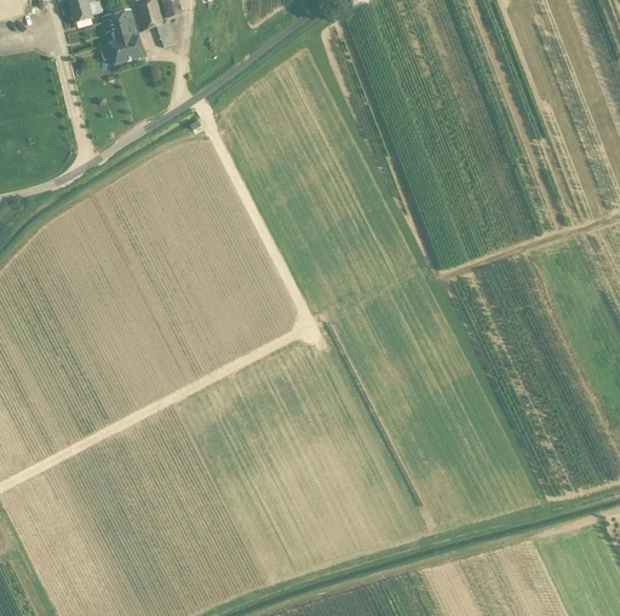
[(72,0),(68,1),(74,22),(91,17),(92,16),(92,13),(103,10),(99,0),(96,0),(72,0)]
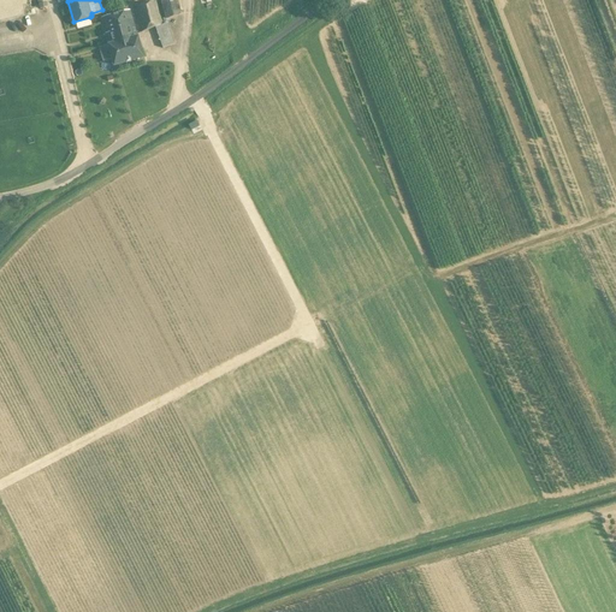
[(136,3),(132,4),(140,30),(154,25),(163,46),(175,41),(166,19),(161,22),(158,6),(157,0),(144,0),(136,3)]
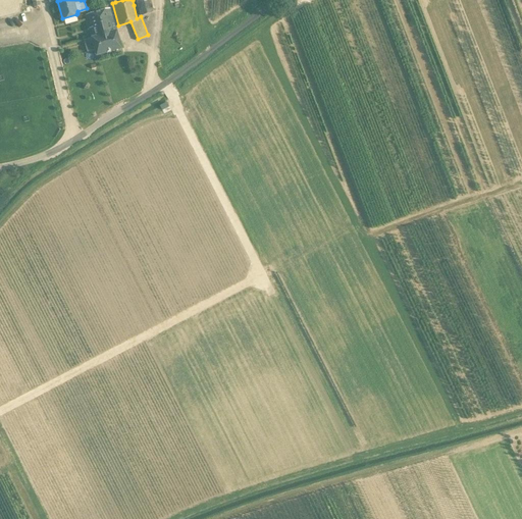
[(136,0),(140,14),(154,10),(151,0),(136,0)]
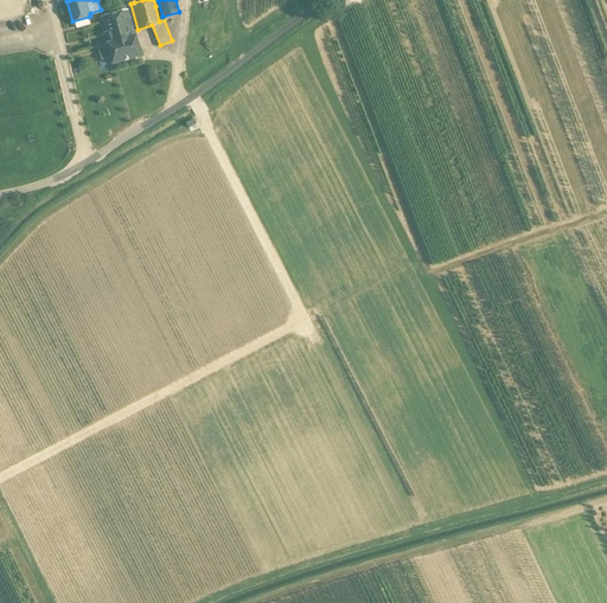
[(128,7),(100,14),(107,40),(135,32),(128,7)]
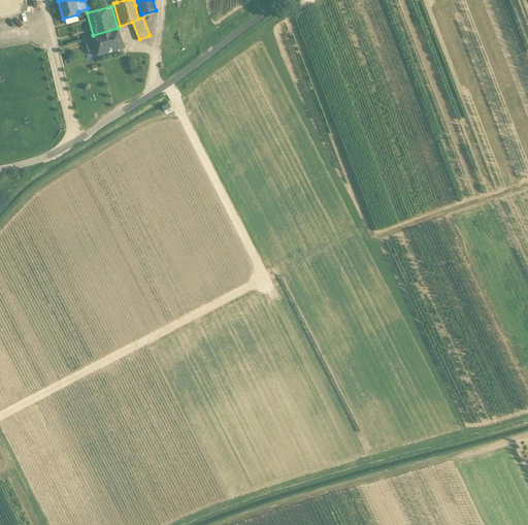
[(118,28),(93,35),(98,54),(123,47),(118,28)]
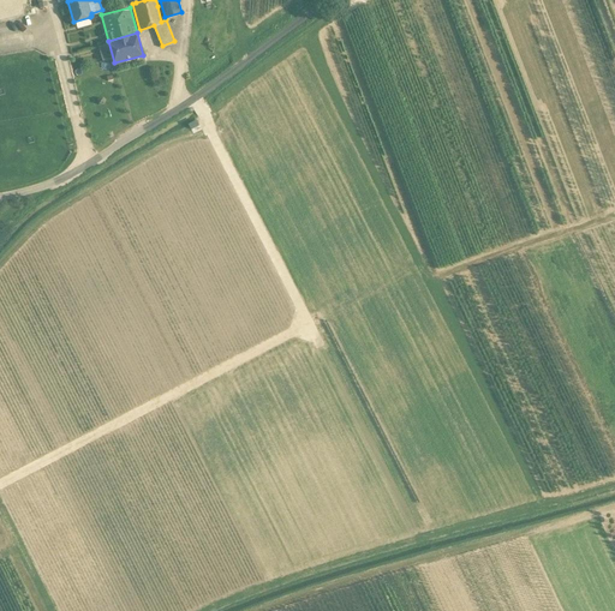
[(189,121),(191,126),(199,123),(197,117),(189,121)]
